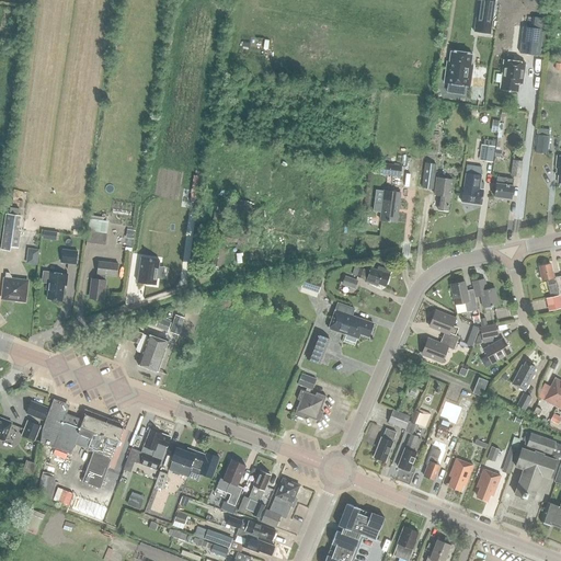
[(477,0),(473,32),(490,34),(494,0),(477,0)]
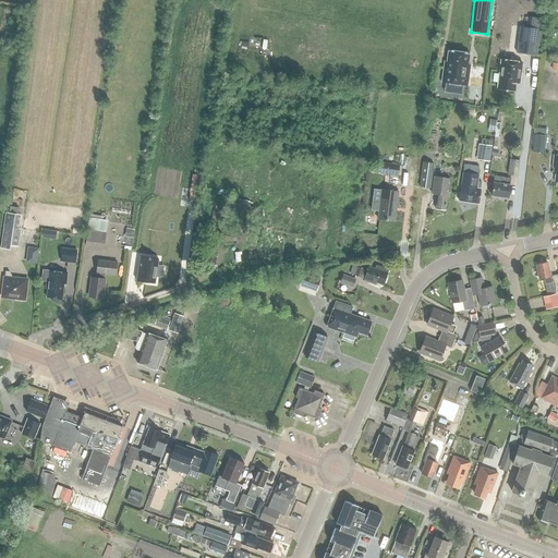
[(530,16),(528,27),(540,29),(541,19),(530,16)]
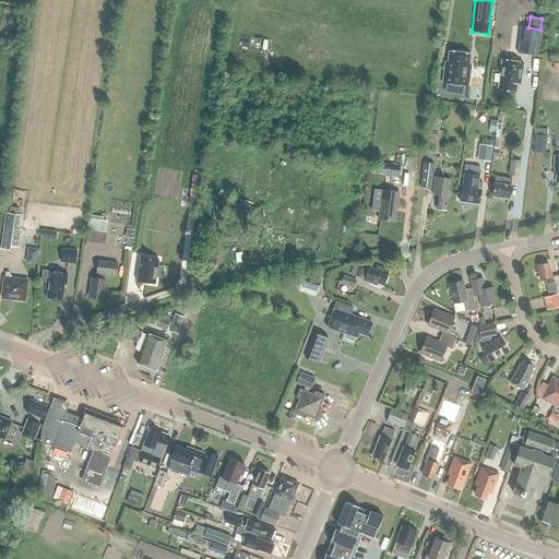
[(521,26),(518,54),(538,55),(540,30),(528,27),(521,26)]
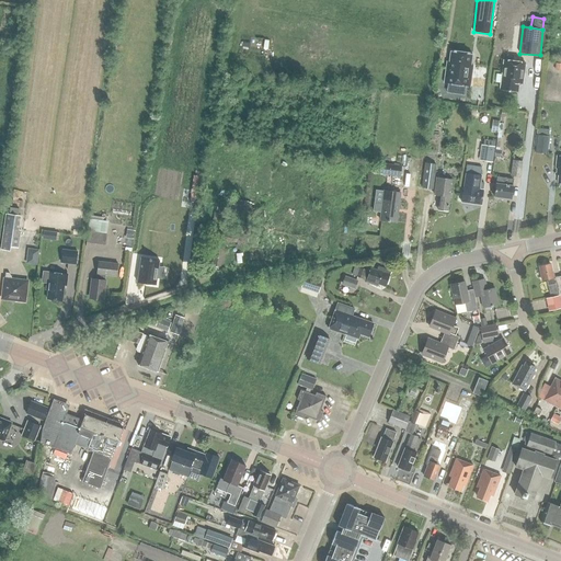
[(450,50),(449,61),(448,68),(446,68),(444,83),(470,87),(472,65),(470,65),(472,54),(450,50)]
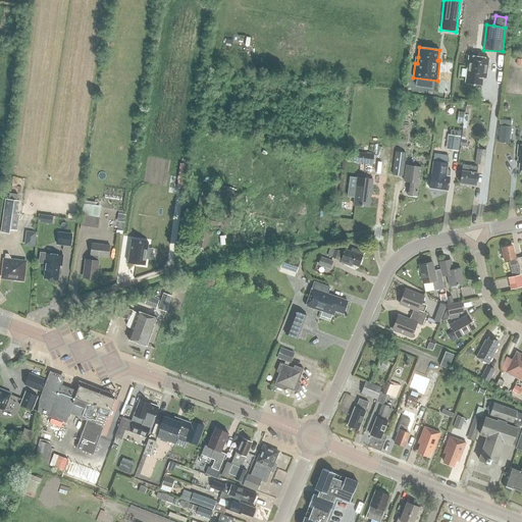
[(482,77),(485,79),(488,58),(469,56),(467,69),(462,68),(461,76),(466,77),(465,84),(481,86),(482,77)]
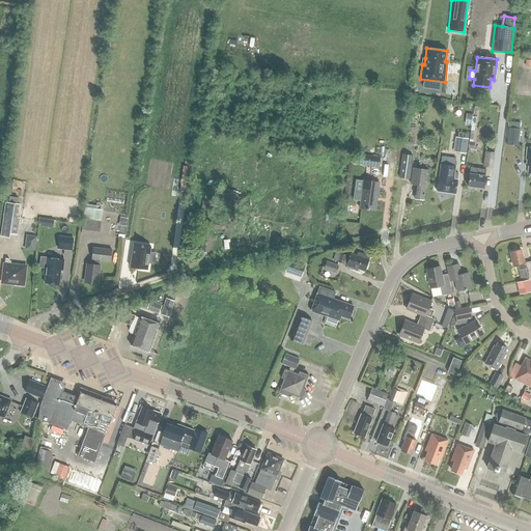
[(506,144),(519,146),(521,129),(519,129),(520,122),(509,121),(508,128),(506,144)]
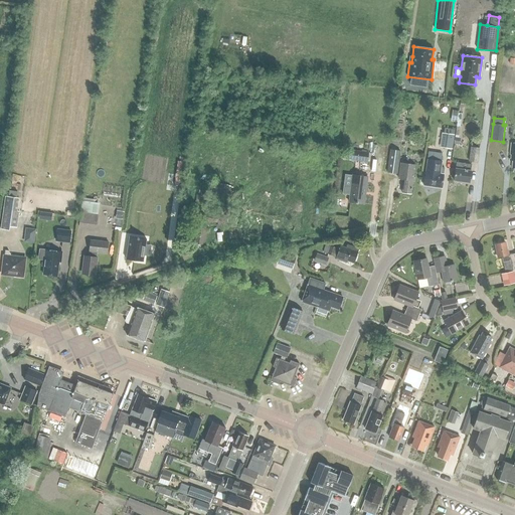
[(440,147),(452,149),(454,135),(442,133),(440,147)]
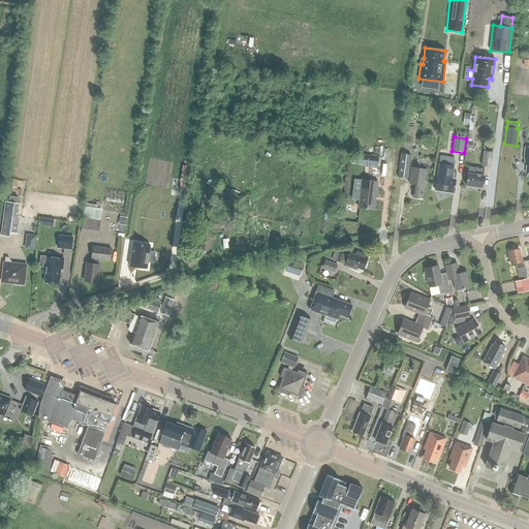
[(483,166),(490,167),(492,153),(485,152),(483,166)]
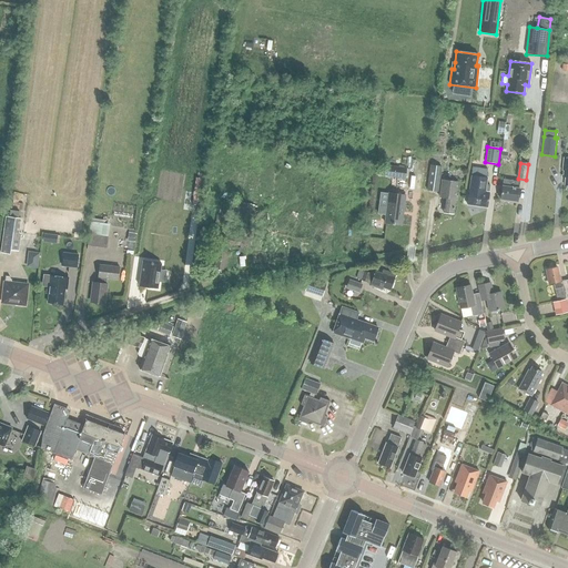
[(383,175),(405,179),(406,168),(385,164),(383,175)]
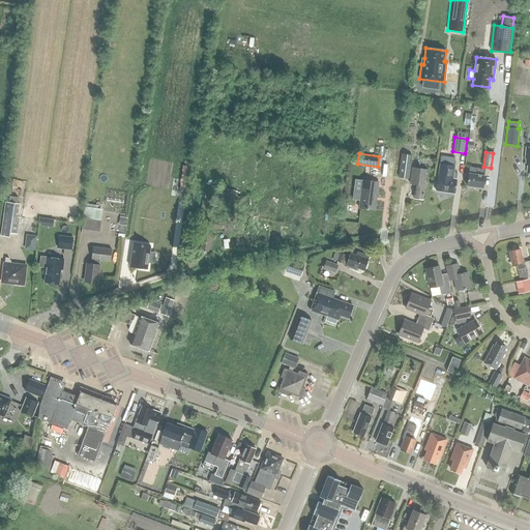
[(398,177),(409,179),(412,155),(402,153),(398,177)]
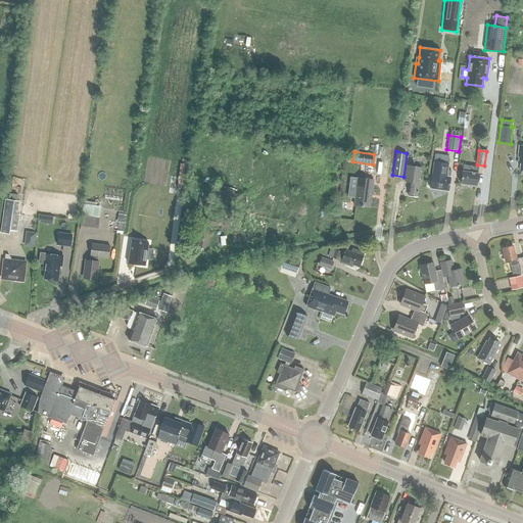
[(450,178),(452,172),(448,171),(449,165),(445,164),(446,163),(438,162),(438,163),(435,163),(431,189),(448,191),(450,178)]
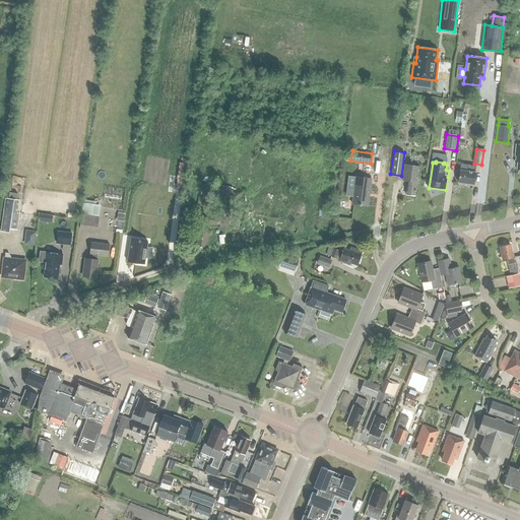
[(408,182),(406,195),(415,196),(417,184),(418,184),(419,180),(418,180),(419,166),(404,164),(401,181),(408,182)]
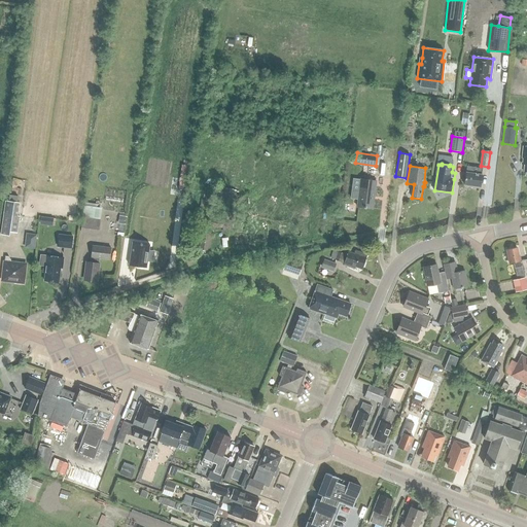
[(464,185),(480,187),(482,175),(481,175),(482,169),(467,167),(464,185)]
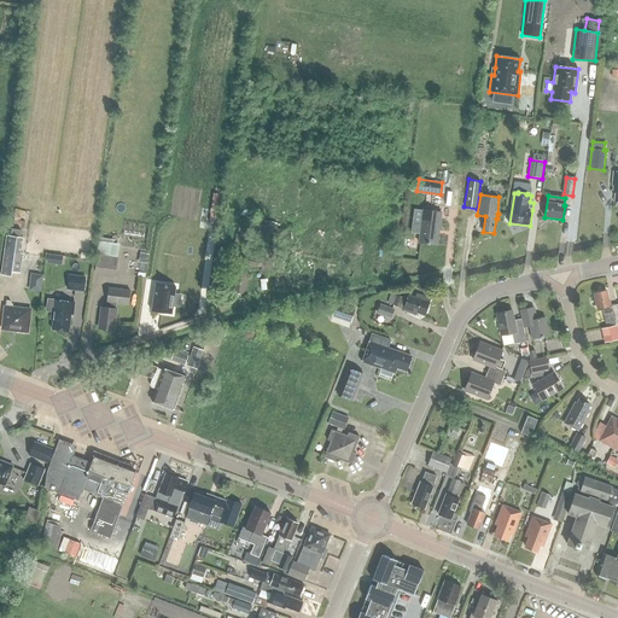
[(418,243),(437,245),(442,211),(421,209),(418,243)]
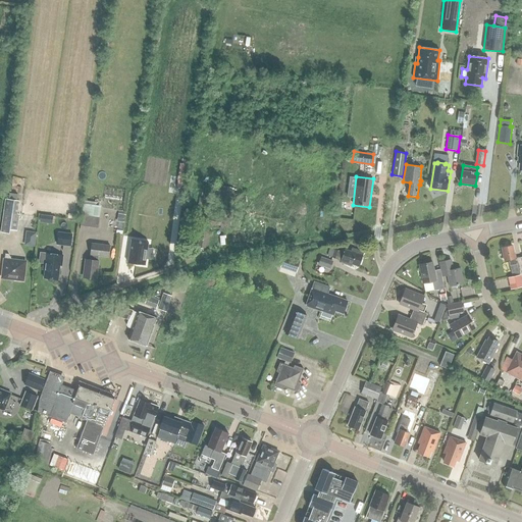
[(5,199),(0,232),(9,233),(9,229),(17,230),(19,214),(17,214),(18,201),(17,201),(8,199),(5,199)]
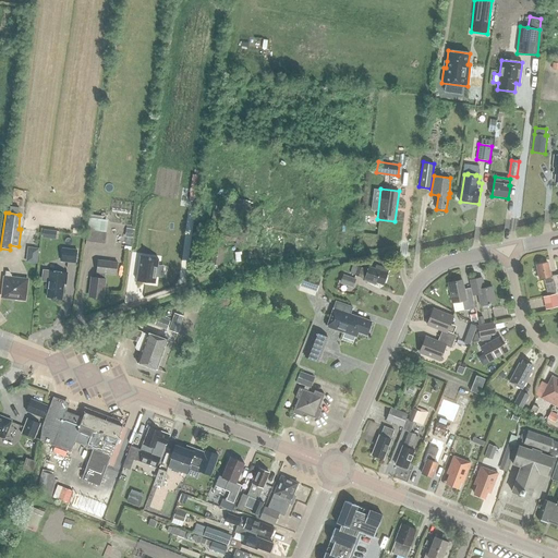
[(87,230),(85,245),(104,249),(106,233),(87,230)]
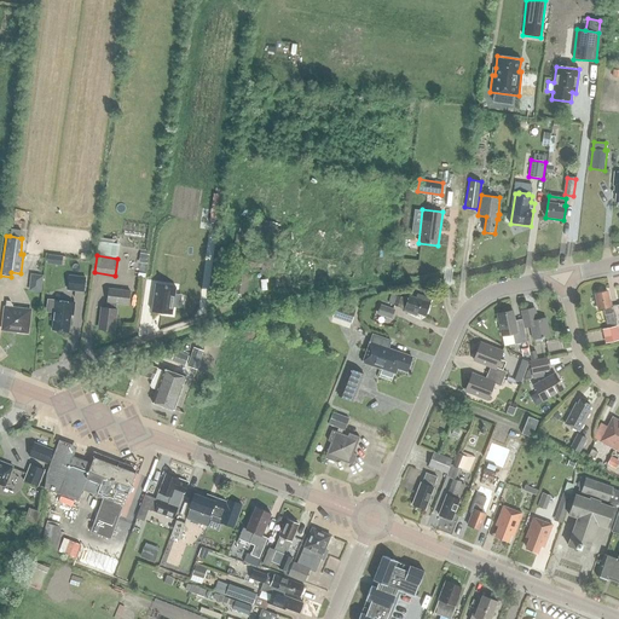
[(41,290),(41,273),(29,273),(28,290),(41,290)]
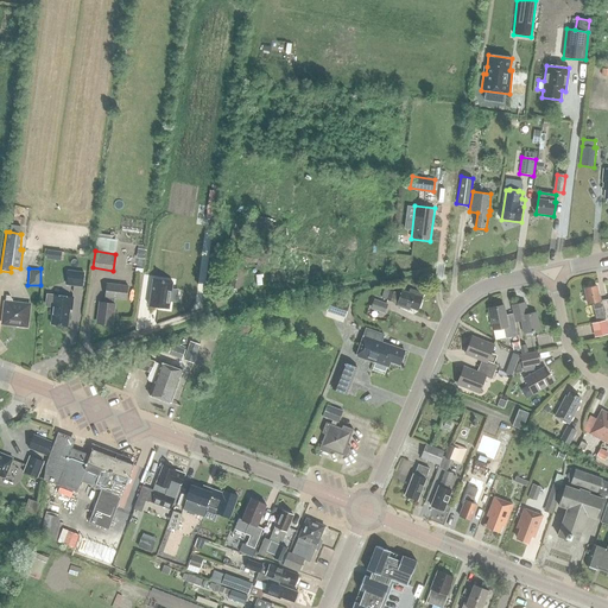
[(65,285),(81,287),(83,272),(67,270),(65,285)]
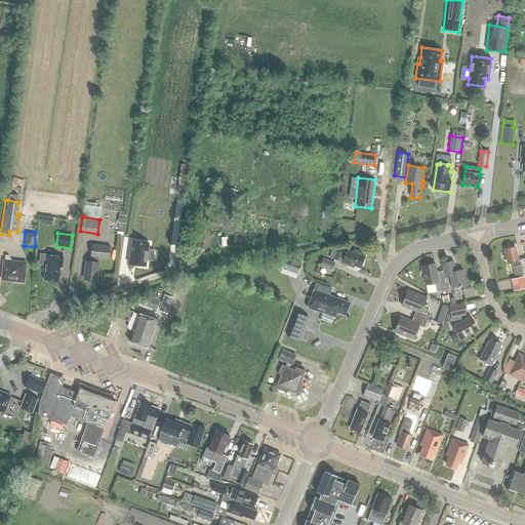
[(131,241),(128,265),(146,267),(149,243),(131,241)]
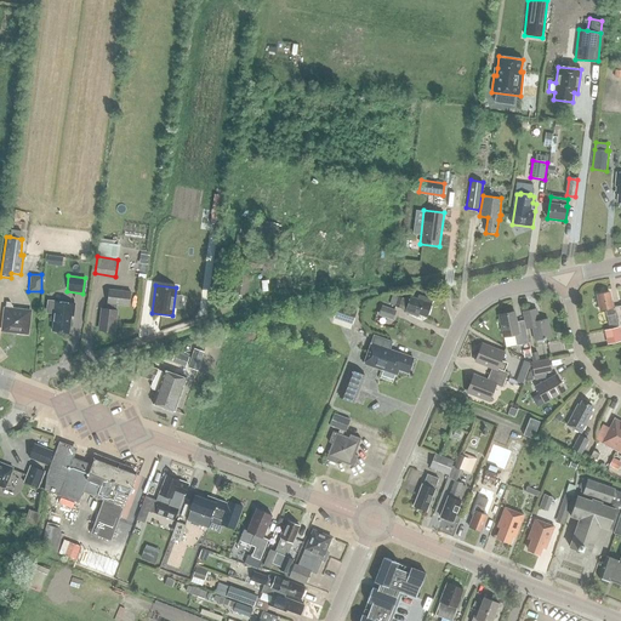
[(129,306),(130,292),(108,290),(107,303),(107,309),(101,308),(100,318),(102,318),(100,330),(112,332),(115,305),(129,306)]
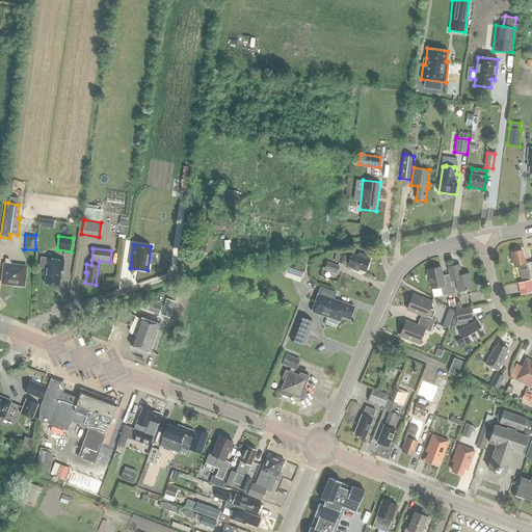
[(521,250),(510,253),(514,267),(517,266),(521,278),(529,276),(525,260),(523,261),(521,250)]
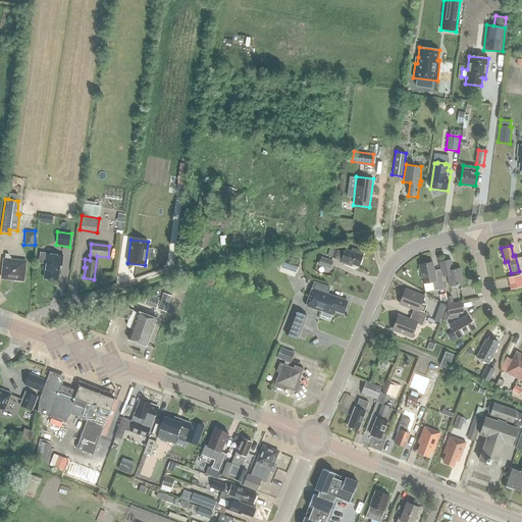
[(363,252),(352,248),(351,251),(345,249),(344,252),(335,249),(332,249),(332,251),(334,251),(332,257),(338,259),(338,257),(342,258),(341,262),(351,266),(352,264),(358,266),(363,252)]
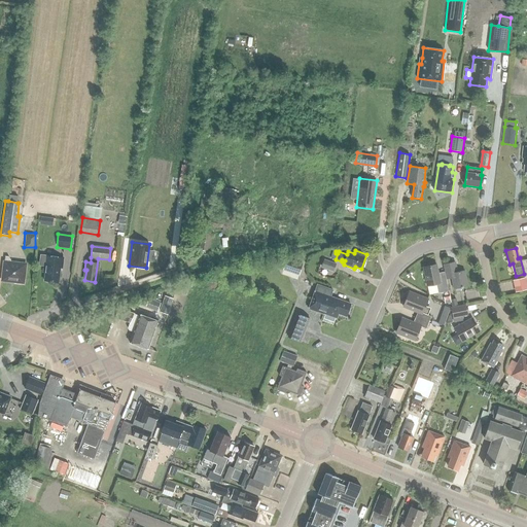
[(40,255),(38,266),(43,266),(43,272),(45,272),(44,281),(58,282),(60,268),(62,269),(63,258),(45,255),(40,255)]
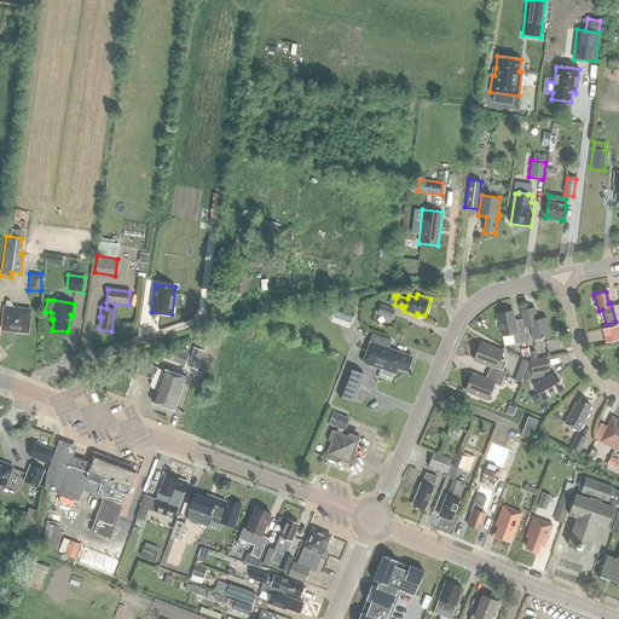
[(5,301),(3,330),(17,330),(17,333),(27,334),(29,311),(13,310),(10,301),(5,301)]
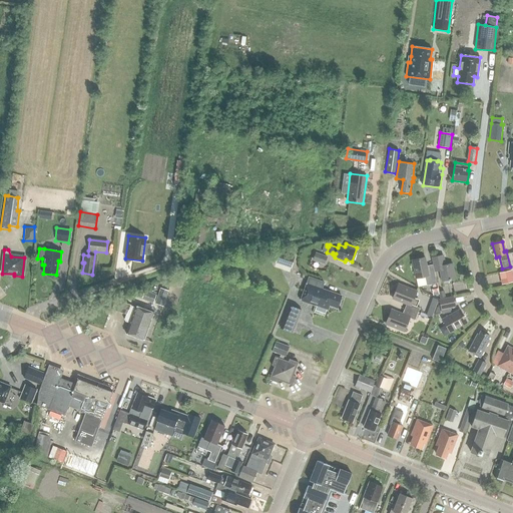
[(291,268),(295,257),(279,251),(276,263),(291,268)]
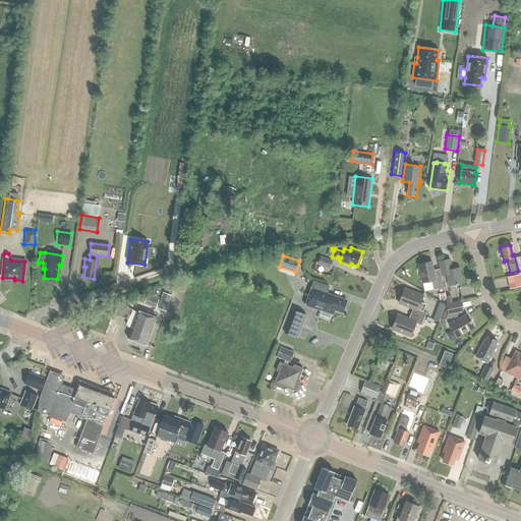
[(332,261),(320,256),(316,265),(329,269),(332,261)]
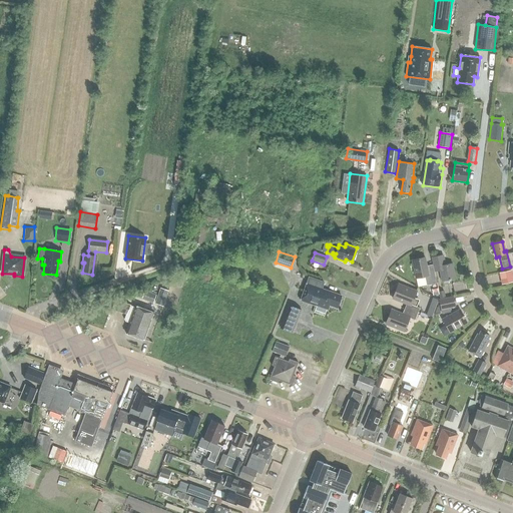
[(455,279),(452,264),(445,266),(443,255),(432,258),(434,272),(439,271),(441,282),(455,279)]
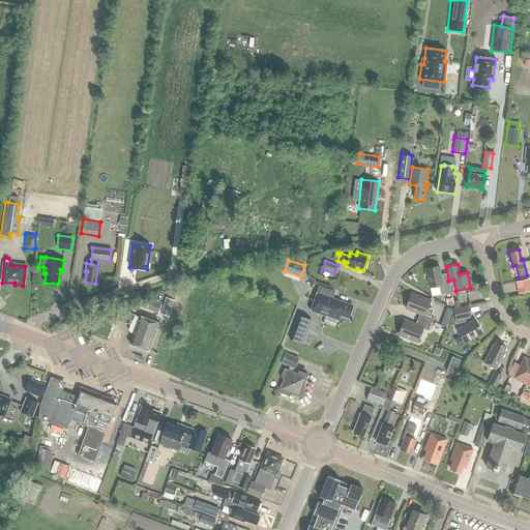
[(450,293),(447,278),(441,280),(438,266),(425,269),(430,289),(439,287),(440,295),(450,293)]
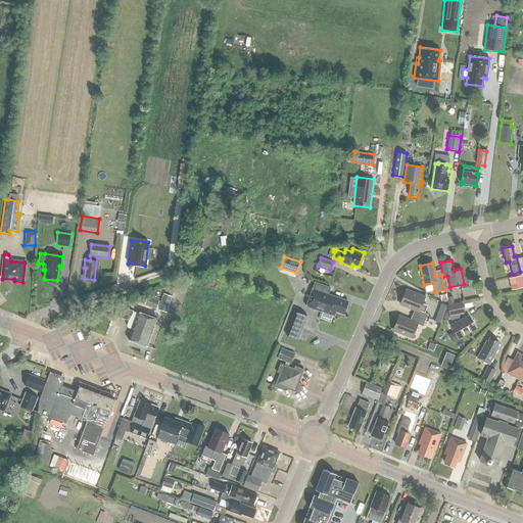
[(520,276),(520,272),(512,274),(513,278),(509,278),(511,290),(522,287),(522,284),(521,276),(520,276)]
